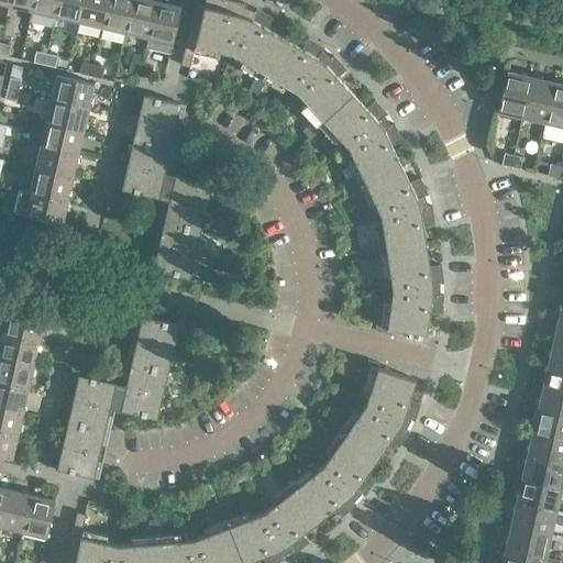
[(32,11),(33,0),(9,0),(9,6),(32,11)]
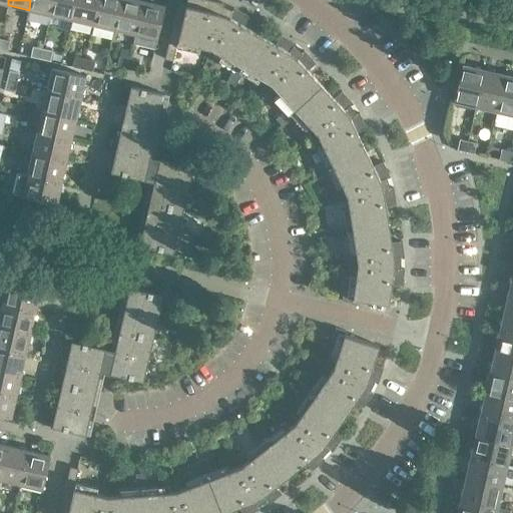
[(48,24),(50,15),(53,0),(30,0),(29,10),(26,19),(48,24)]
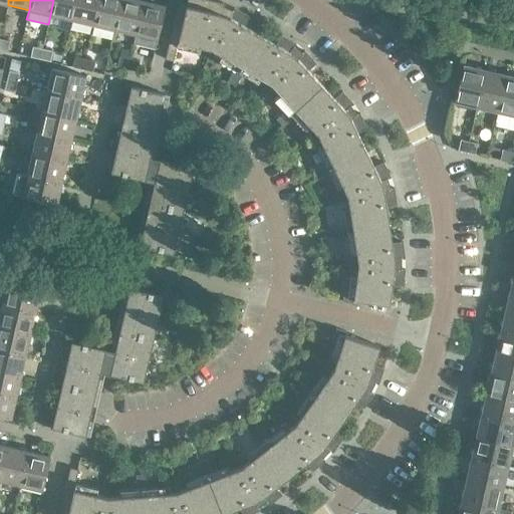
[(72,20),(76,0),(53,0),(50,15),(72,20)]
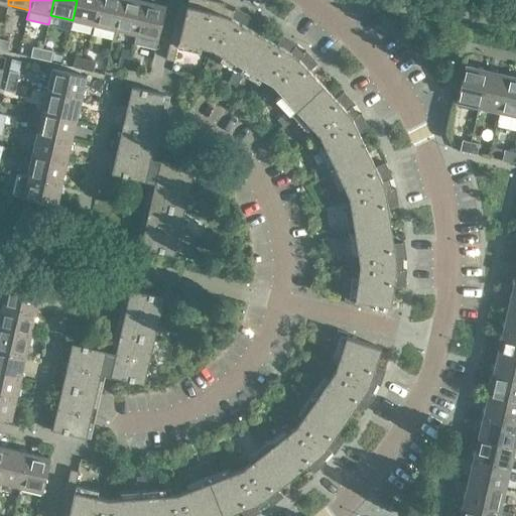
[(94,24),(99,0),(77,0),(73,20),(94,24)]
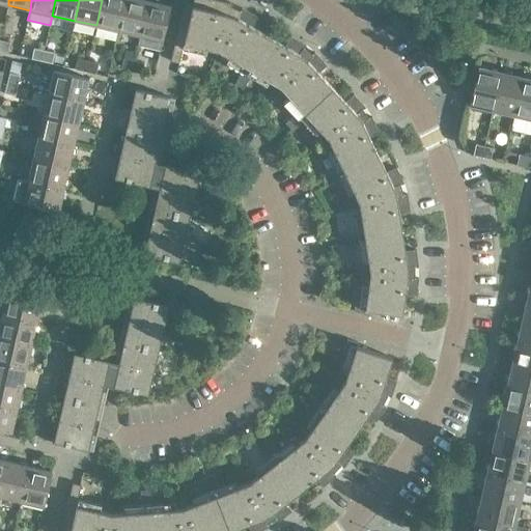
[(118,30),(124,0),(102,0),(96,25),(118,30)]
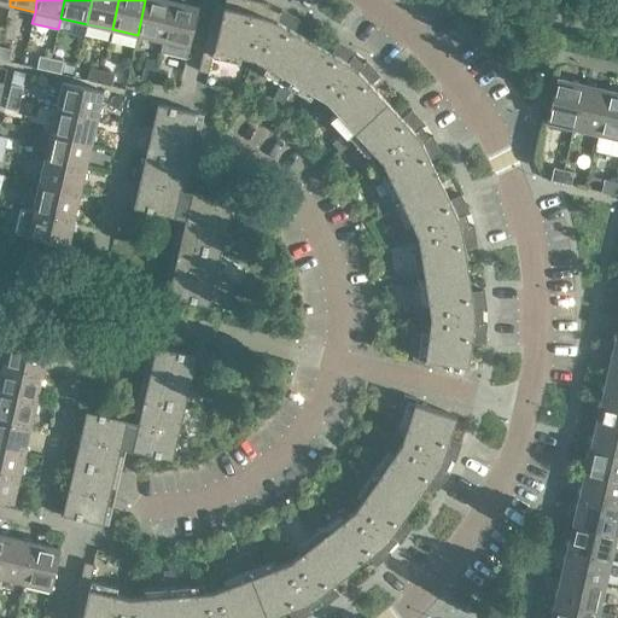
[(163,41),(172,1),(169,0),(145,0),(138,35),(163,41)]
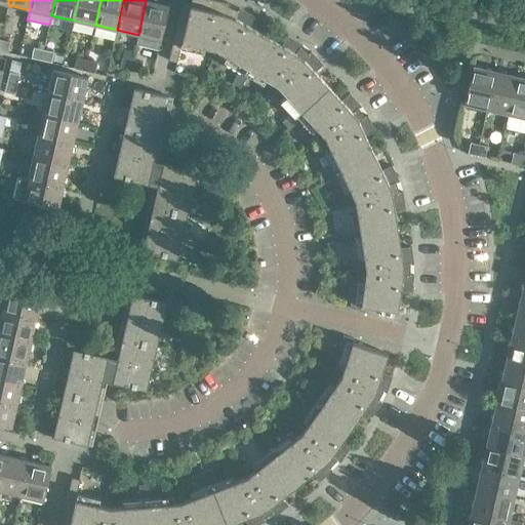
[(250,71),(246,68),(266,36),(249,26),(254,16),(239,7),(229,3),(213,0),(191,0),(190,5),(182,3),(168,61),(176,63),(182,42),(216,50),(242,66),(237,74),(245,79),(250,71)]
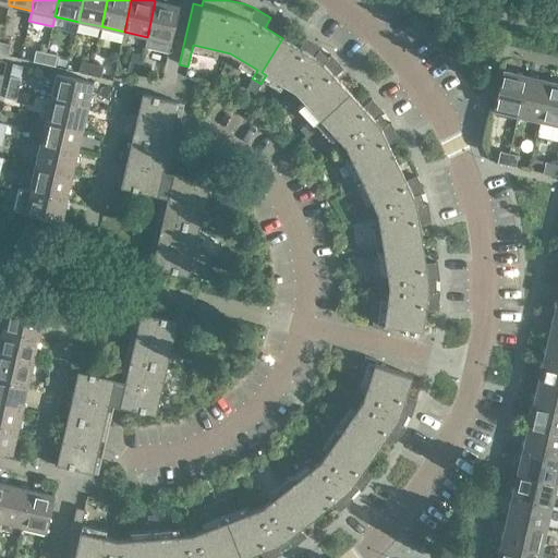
[(155,1),(147,37),(145,47),(168,52),(179,7),(155,1)]
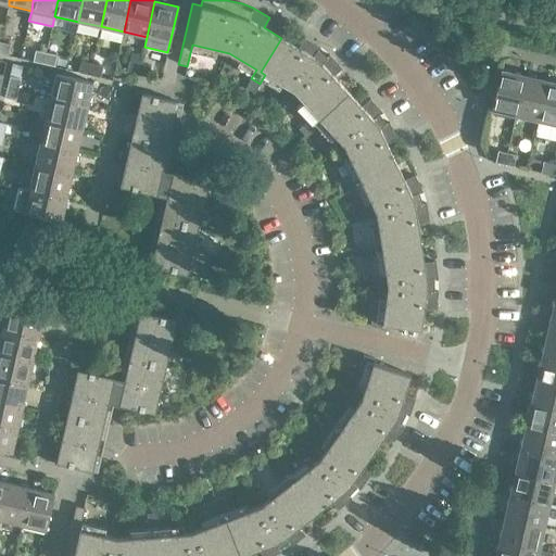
[(323,122),(318,118),(348,91),(333,76),(342,68),(329,54),(320,48),(304,38),(299,48),(281,38),(261,72),(265,75),(293,90),(314,114),(306,121),(314,129),(323,122)]
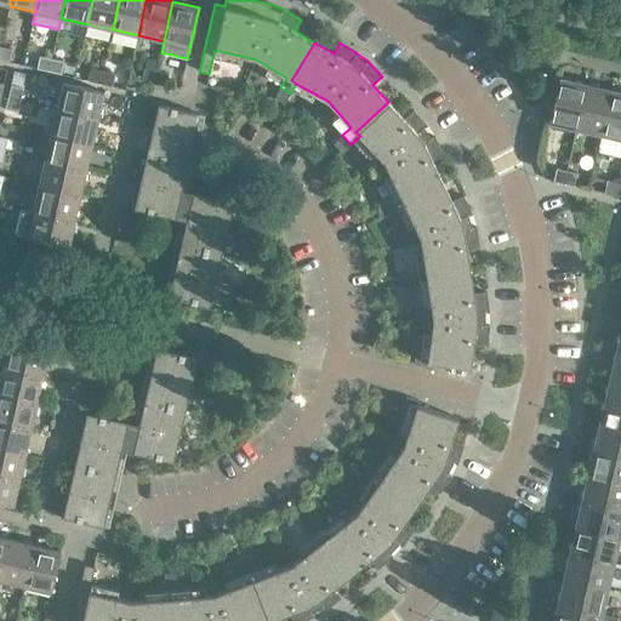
[(12,50),(0,46),(0,60),(9,62),(12,50)]
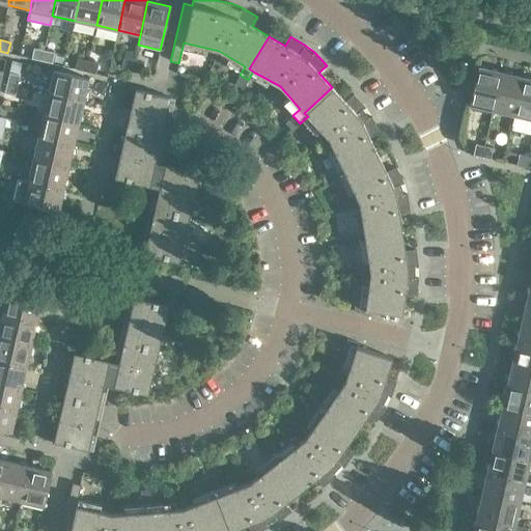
[(42,61),(44,50),(33,48),(31,59),(42,61)]
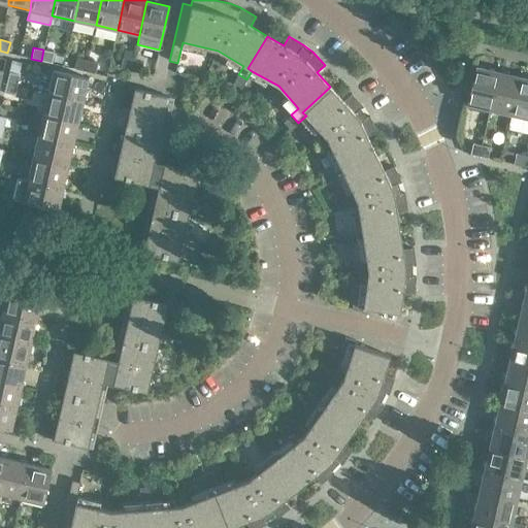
[(54,53),(43,50),(41,61),(52,63),(54,53)]
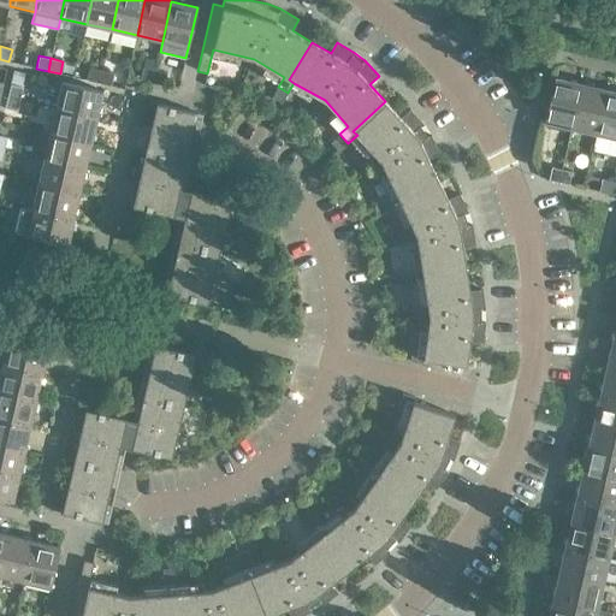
[(99,83),(102,70),(90,67),(87,81),(99,83)]
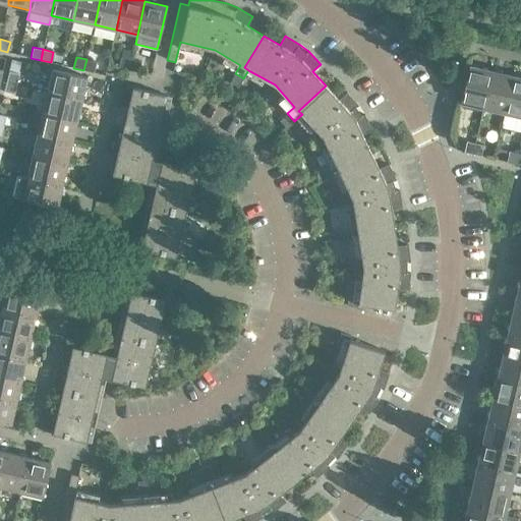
[(129,70),(131,59),(121,57),(119,67),(129,70)]
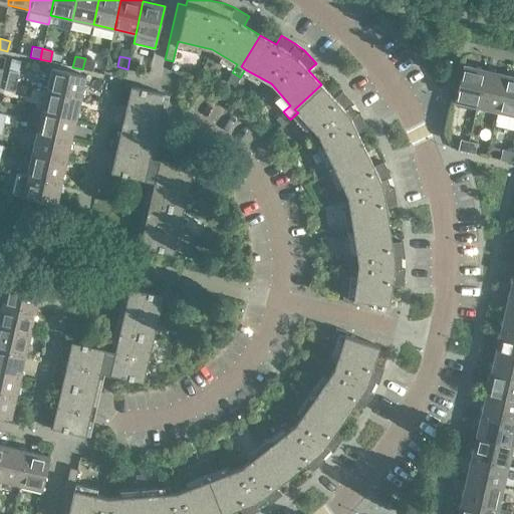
[(95,61),(85,58),(82,69),(92,71),(95,61)]
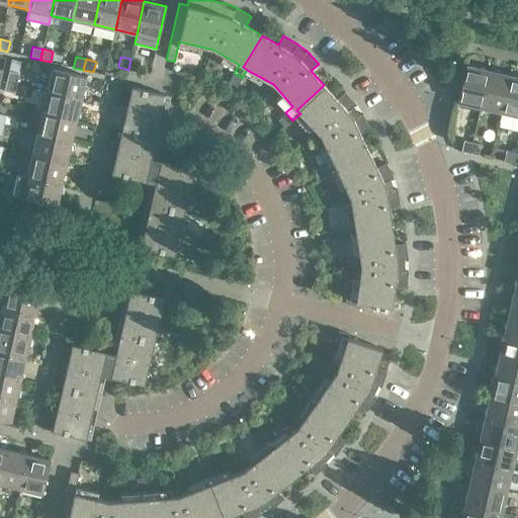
[(141,61),(131,59),(128,70),(139,72),(141,61)]
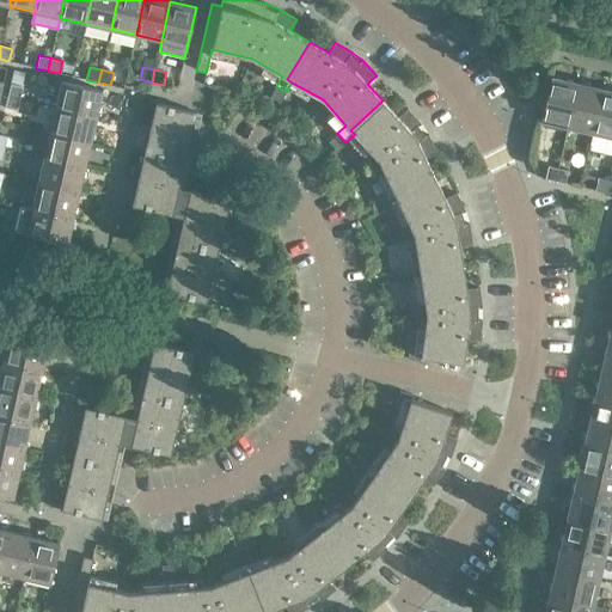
[(568,127),(577,84),(551,77),(542,121),(568,127)]
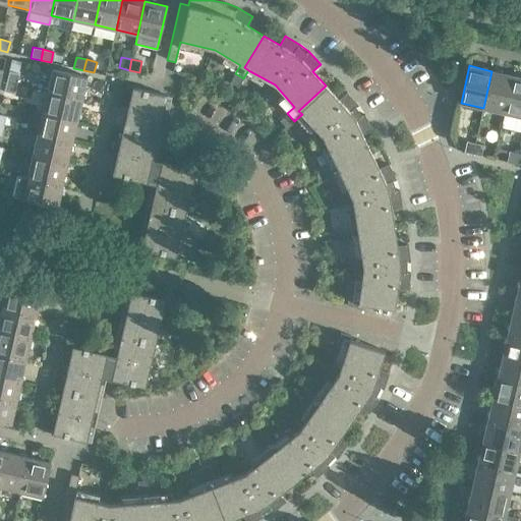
[(53,69),(53,70),(48,92),(81,100),(87,77),(53,69)]
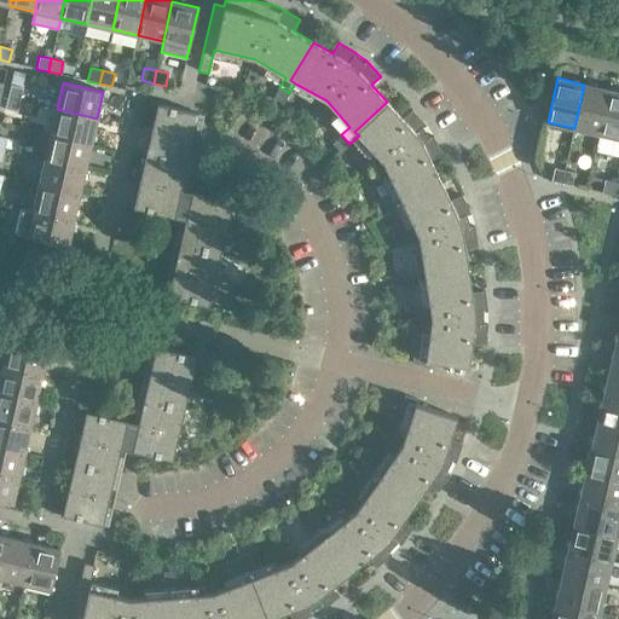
[(23,88),(11,86),(11,85),(7,97),(21,100),(23,88)]
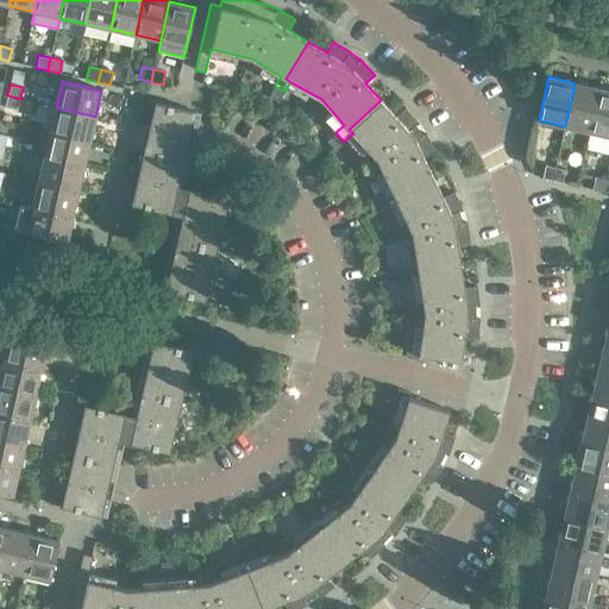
[(590,132),(600,88),(575,83),(565,126),(590,132)]
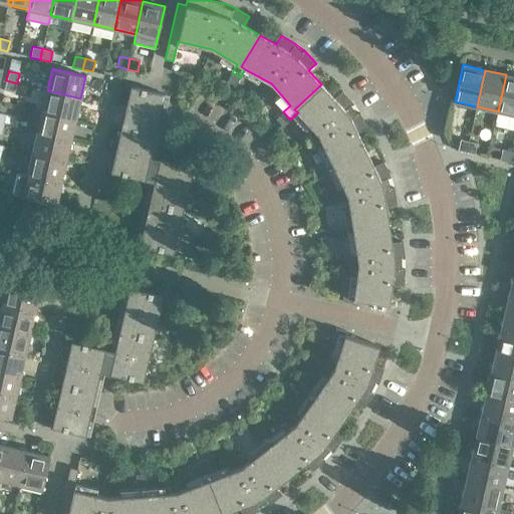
[(235,86),(240,77),(232,72),(227,81),(235,86)]
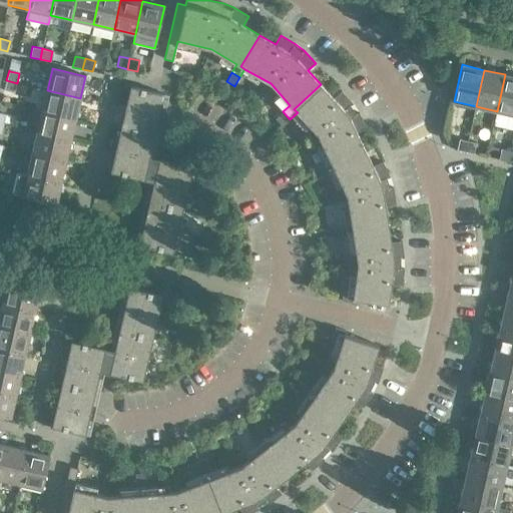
[(512,114),(512,76),(505,74),(497,111),(512,114)]
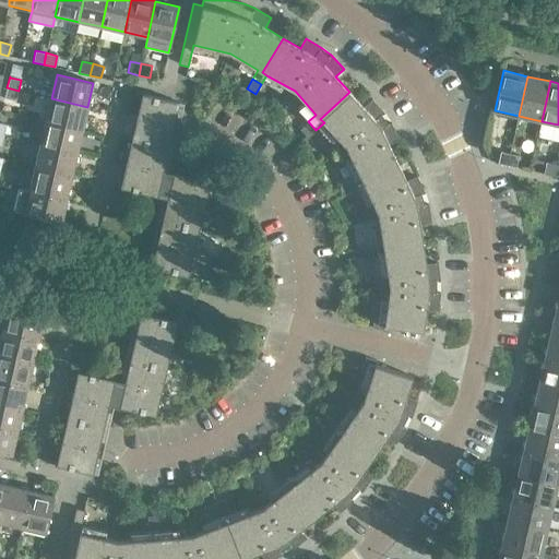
[(16,102),(19,91),(7,87),(4,98),(16,102)]
